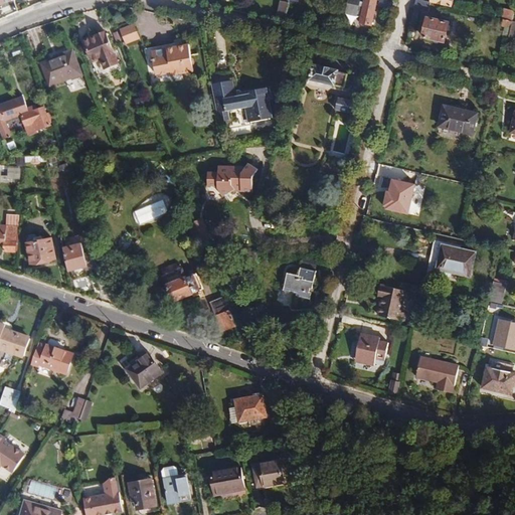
[(286,21),(291,0),(282,0),(278,19),(286,21)]
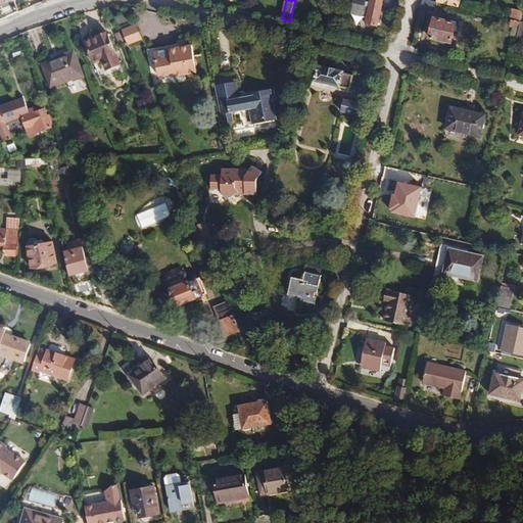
[(367,0),(354,0),(351,15),(363,18),(364,16),(368,17),(366,25),(377,28),(383,0),(371,0),(370,8),(366,7),(367,0)]
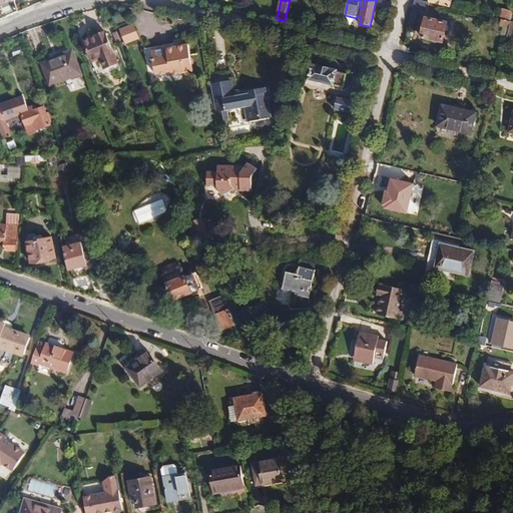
[(427,12),(429,2),(420,0),(414,0),(413,9),(427,12)]
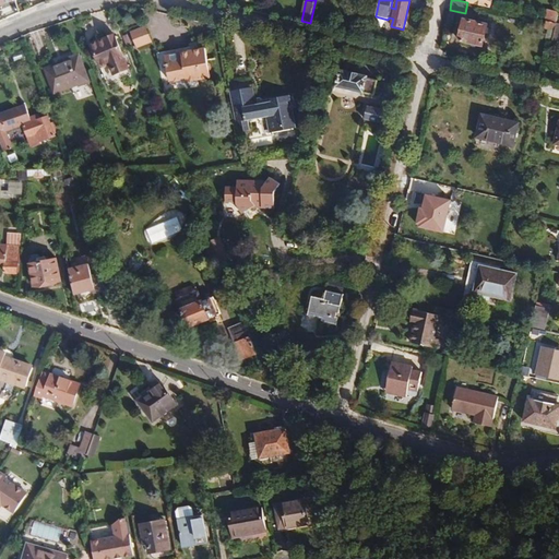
[(16,10),(13,1),(3,4),(7,12),(16,10)]
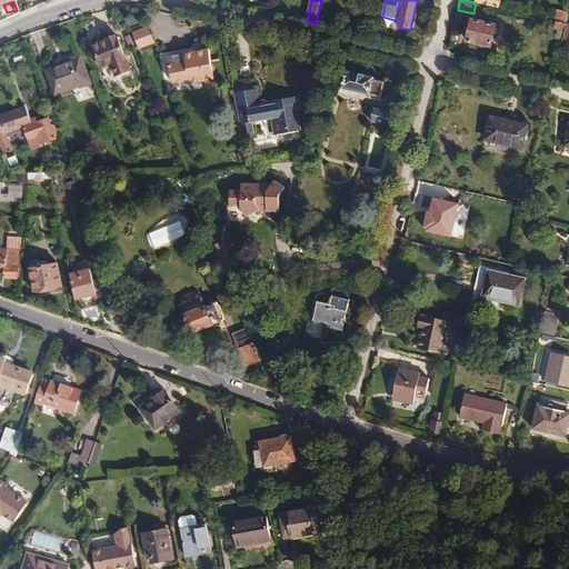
[(472,19),(467,42),(491,48),(497,26),(472,19)]
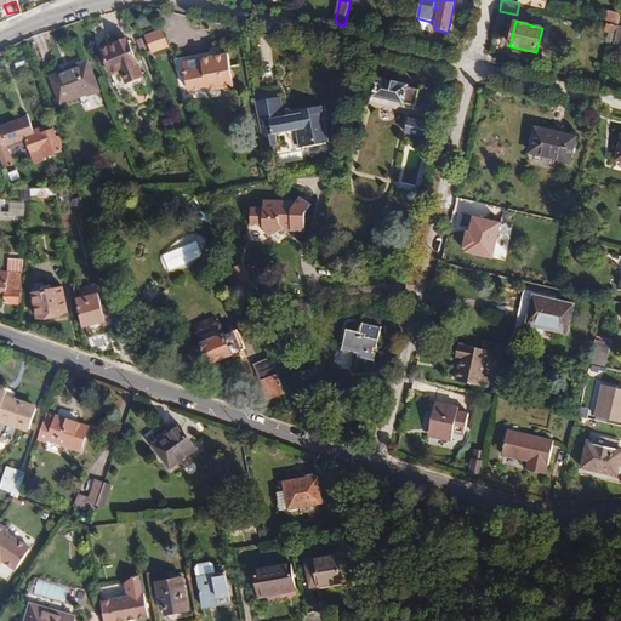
[(616,34),(619,26),(605,22),(603,32),(609,33),(616,34)]
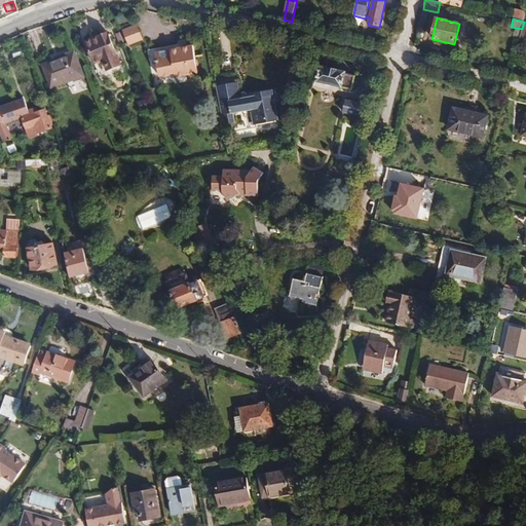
[(136,25),(121,31),(127,44),(141,39),(136,25)]
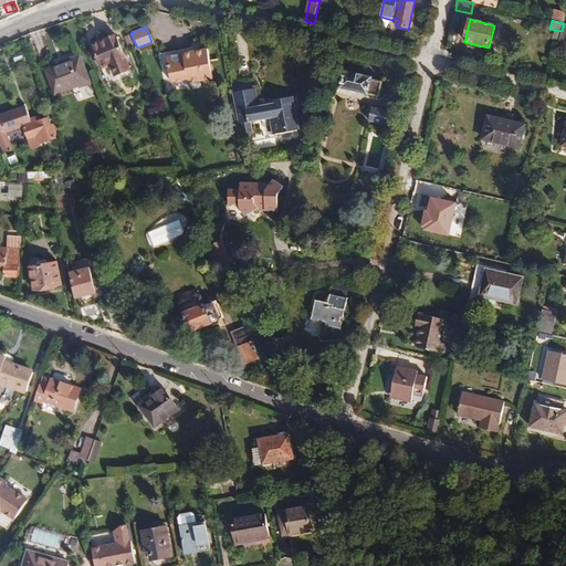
[(559,42),(562,31),(555,30),(553,41),(559,43),(559,42)]
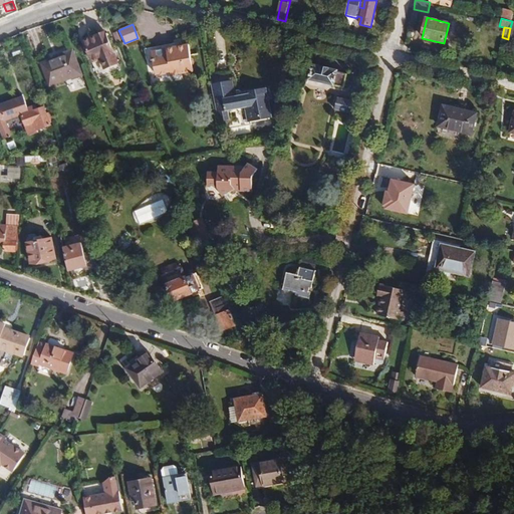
[(117,63),(105,31),(83,40),(92,63),(100,60),(103,69),(117,63)]
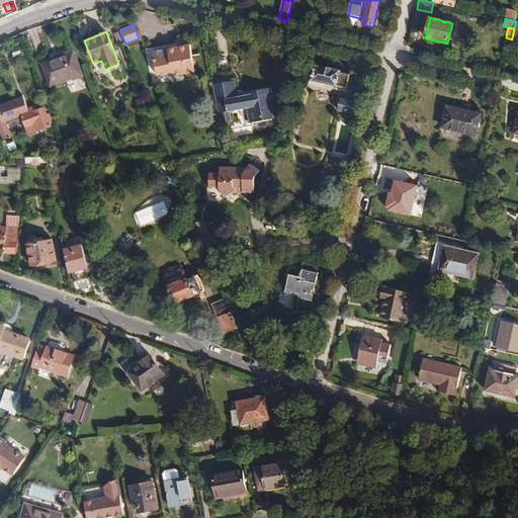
[(153,51),(157,74),(171,71),(172,75),(193,71),(193,66),(193,65),(193,59),(191,59),(189,45),(175,48),(175,51),(169,51),(168,49),(153,51)]
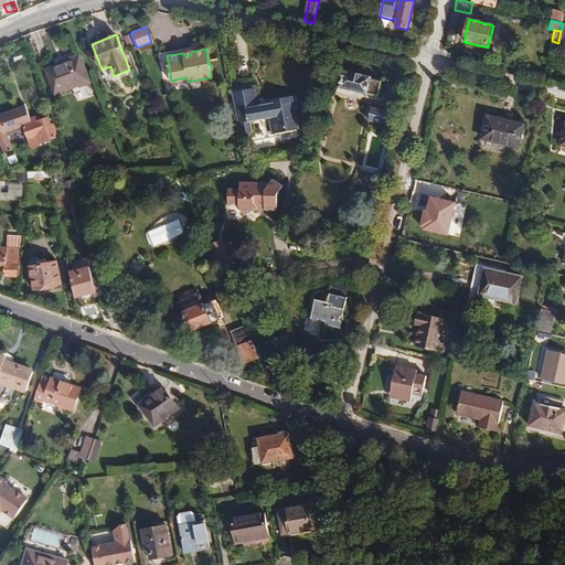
[(91,83),(80,55),(44,67),(54,95),(78,86),(80,88),(91,83)]
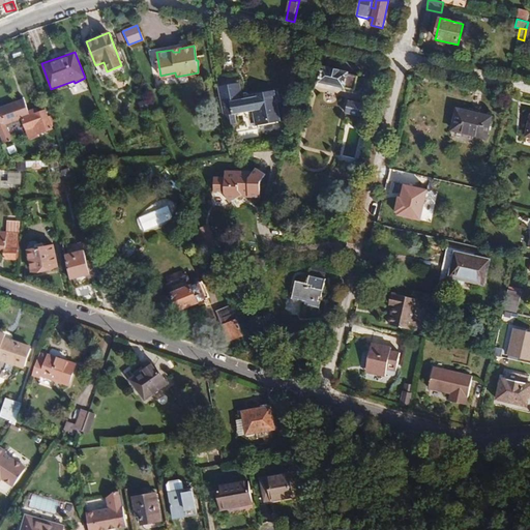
[(95,65),(100,75),(107,72),(102,63),(95,65)]
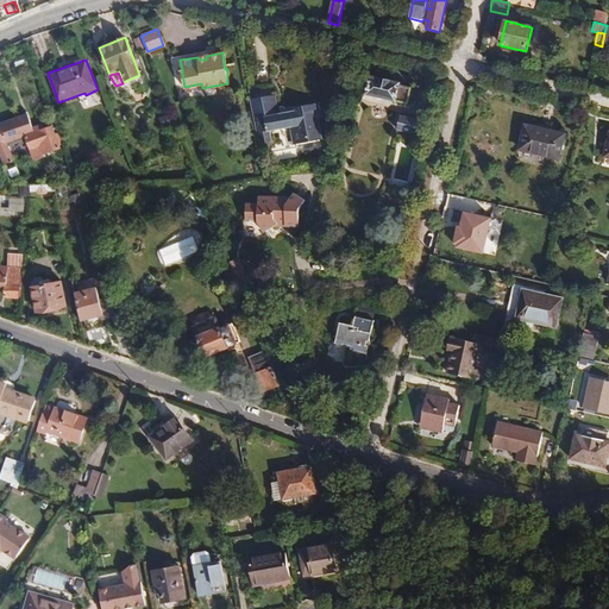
[(372,77),(368,94),(407,104),(410,89),(400,87),(401,85),(372,77)]
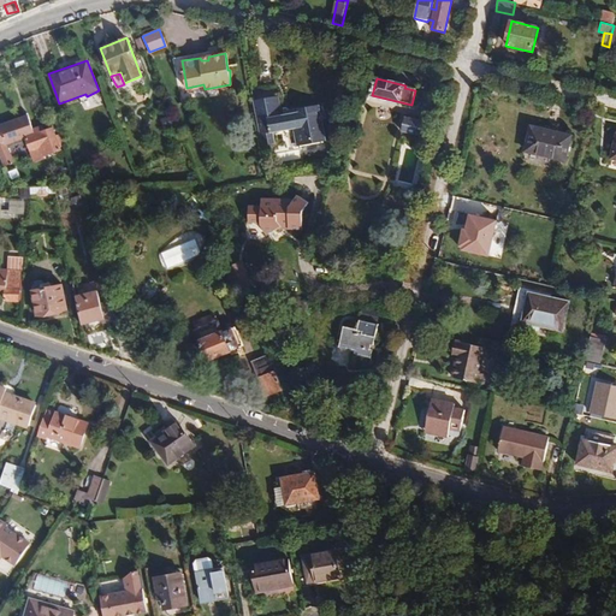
[(325,141),(318,105),(294,108),(295,113),(282,116),(276,87),(250,92),(261,146),(274,143),(272,129),(292,125),(296,146),(325,141)]
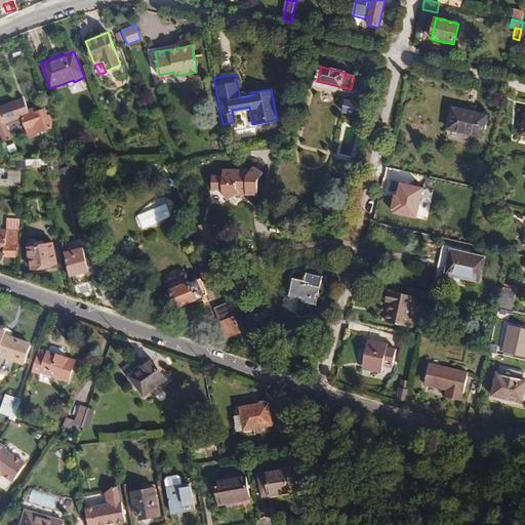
[(52,127),(45,108),(37,111),(36,107),(29,110),(25,101),(21,102),(21,99),(0,107),(0,132),(3,142),(11,138),(6,123),(23,118),(30,138),(39,135),(39,133),(52,127)]
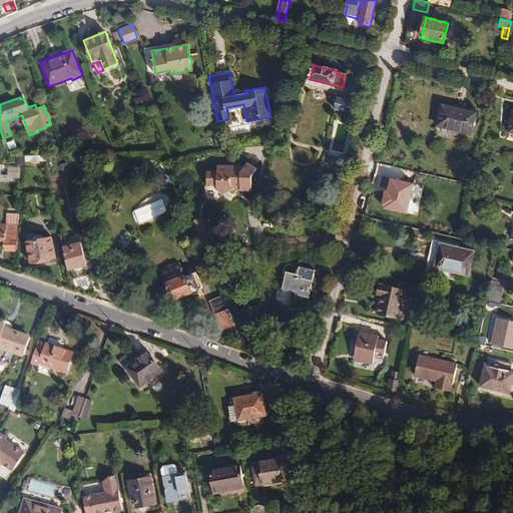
[(144,104),(142,97),(134,100),(137,107),(144,104)]
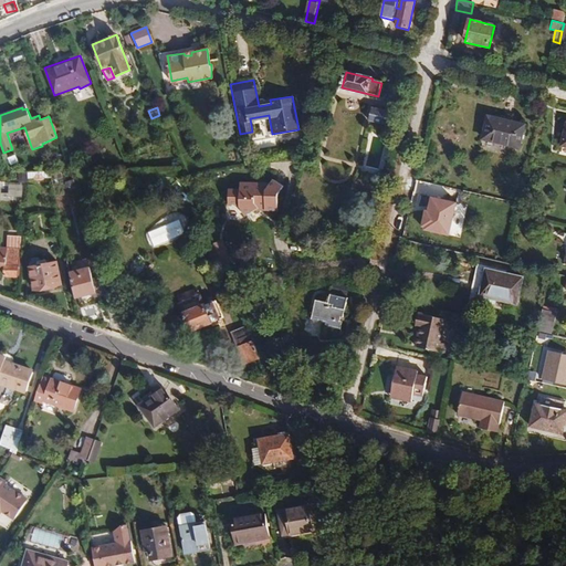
[(373,108),(369,122),(387,126),(390,112),(373,108)]
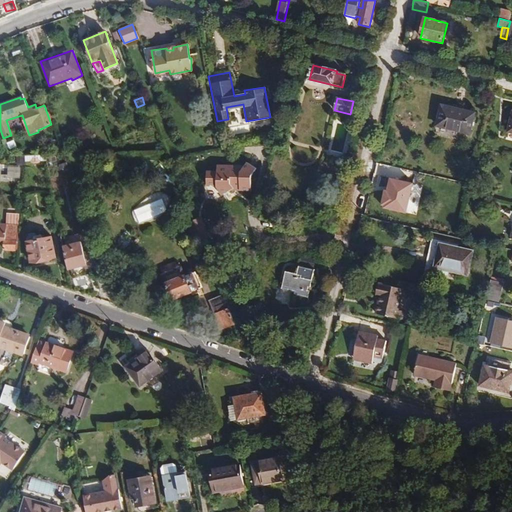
[(441,105),(436,126),(470,135),(475,113),(441,105)]
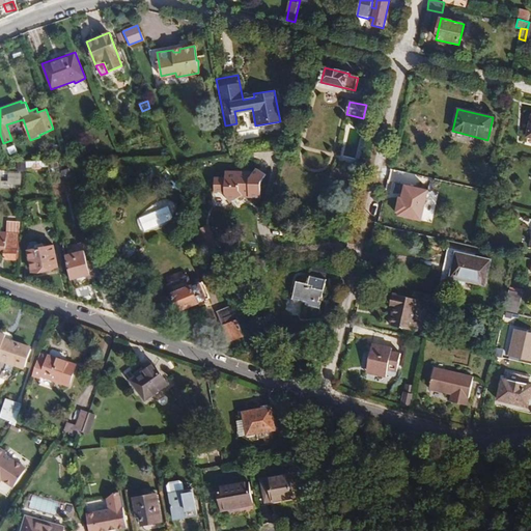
[(6,147),(9,156),(18,152),(15,145),(6,147)]
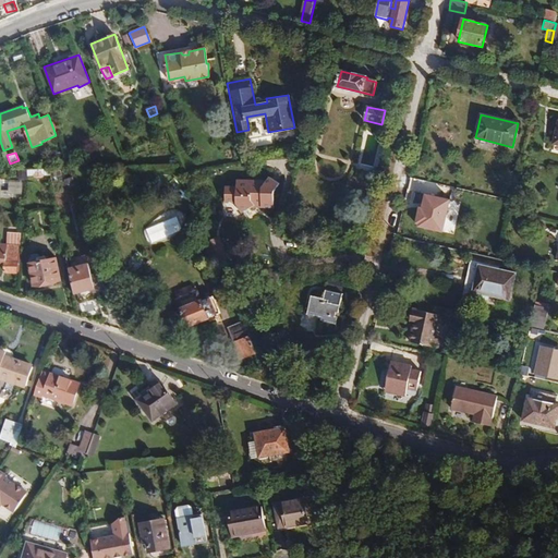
[(51,174),(50,168),(28,169),(27,176),(34,176),(36,177),(43,177),(45,174),(51,174)]
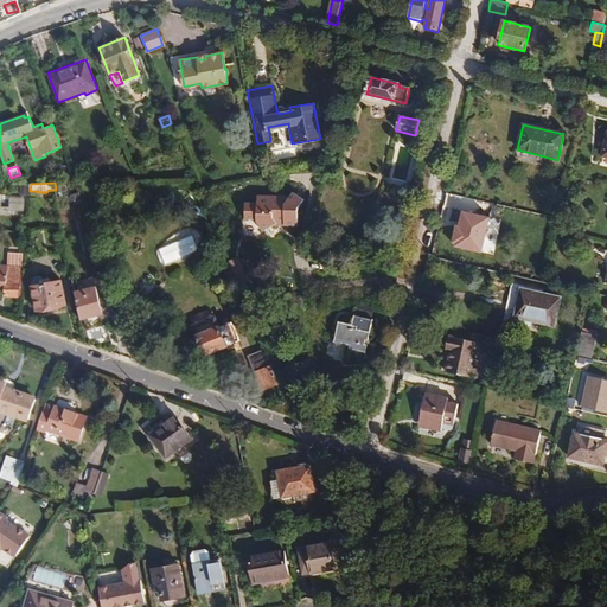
[(0,195),(0,212),(24,215),(25,196),(0,195)]
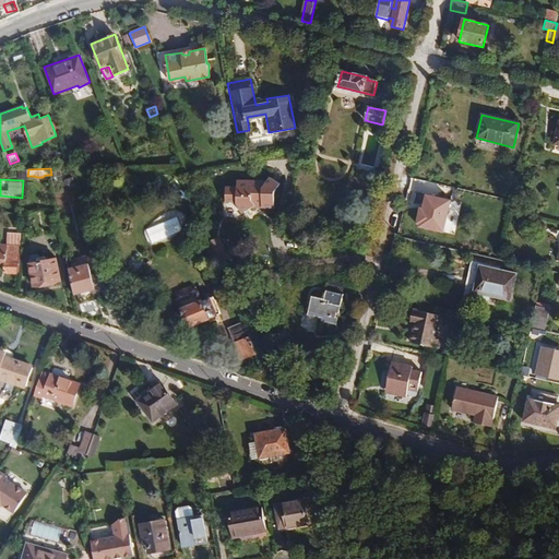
[(235,189),(224,187),(222,202),(232,203),(240,214),(250,206),(257,206),(257,209),(270,210),(272,194),(277,187),(269,179),(263,187),(250,186),(250,183),(236,181),(235,189)]
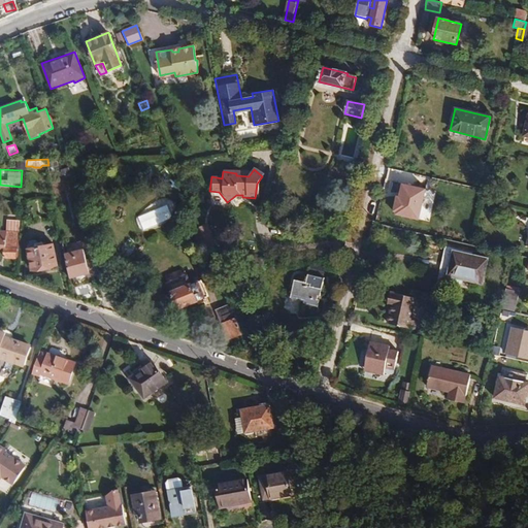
[(419,220),(427,188),(403,182),(400,194),(396,193),(393,209),(395,211),(394,215),(419,220)]
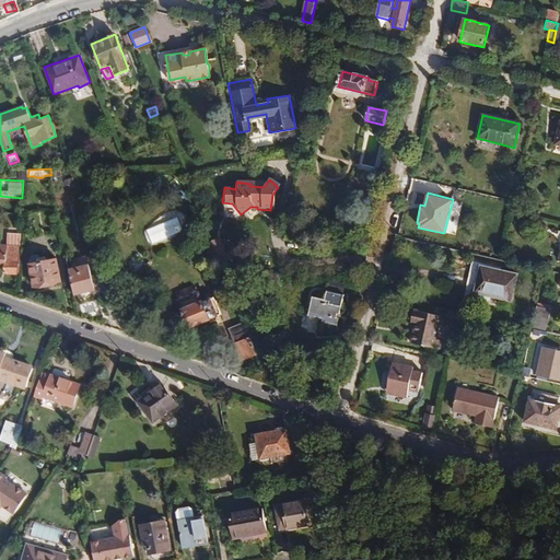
[(150,244),(184,233),(179,219),(146,229),(150,244)]
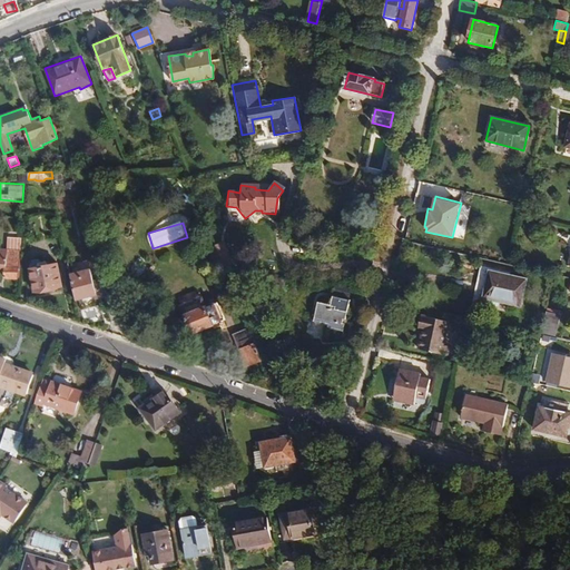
[(18,279),(20,252),(22,252),(23,239),(9,238),(8,251),(0,249),(0,268),(7,269),(6,278),(18,279)]
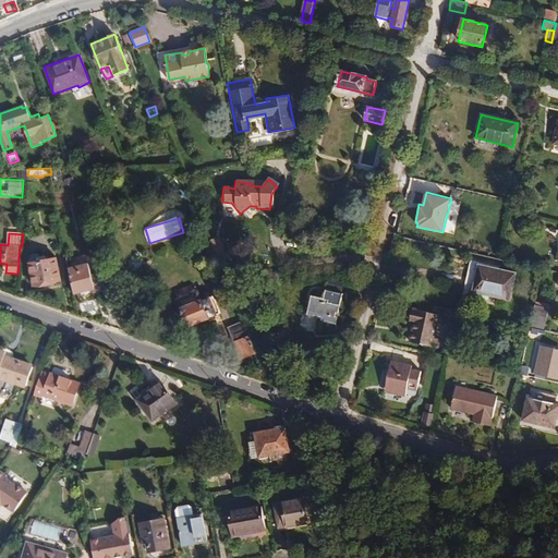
[(217,258),(209,240),(203,243),(209,262),(217,258)]
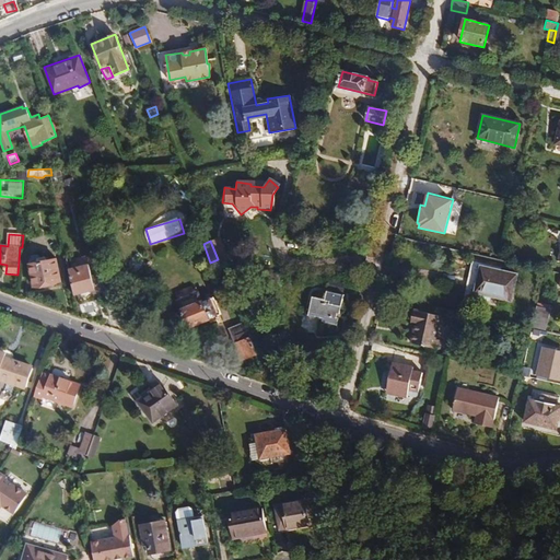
[(61,282),(57,259),(39,263),(39,257),(36,255),(32,255),(31,259),(31,264),(28,264),(33,288),(61,282)]
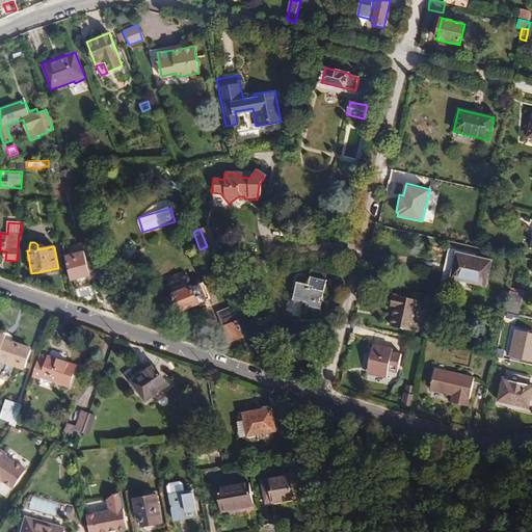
[(100,272),(96,260),(86,262),(84,250),(65,255),(71,281),(97,274),(100,288),(109,285),(105,271),(100,272)]
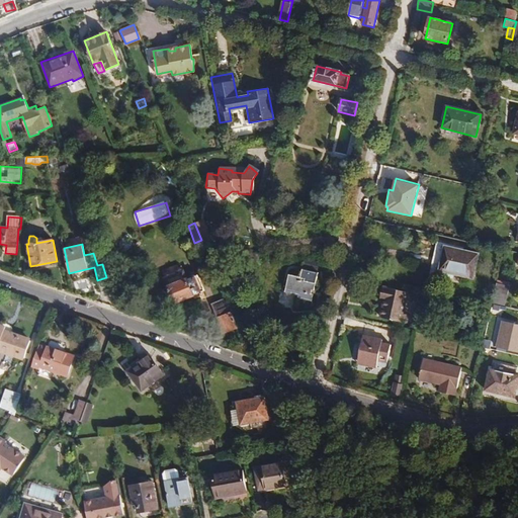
[(445,247),(439,271),(472,279),(479,254),(445,247)]
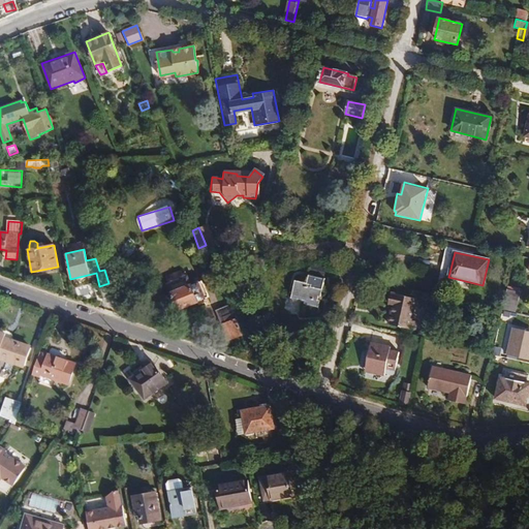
[(296,280),(290,300),(304,303),(303,305),(319,309),(327,279),(308,275),(306,282),(296,280)]
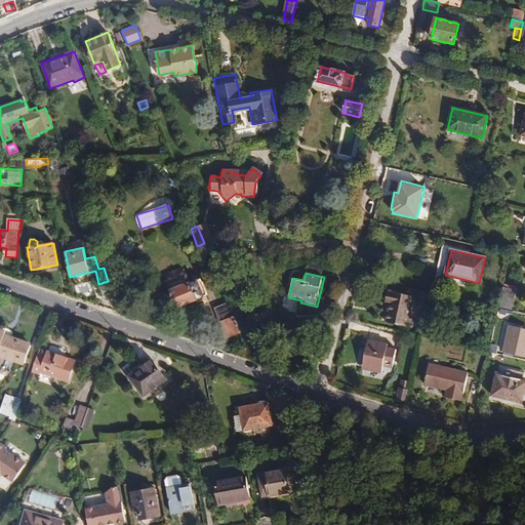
[(207,294),(201,278),(189,282),(186,274),(166,281),(176,308),(207,294)]
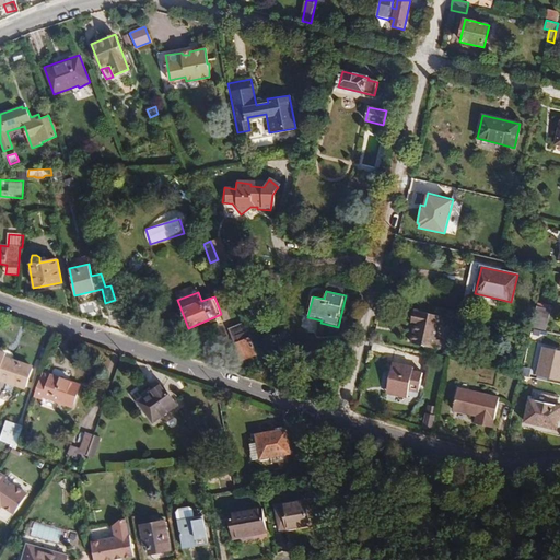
[(545,334),(550,311),(536,307),(532,330),(545,334)]
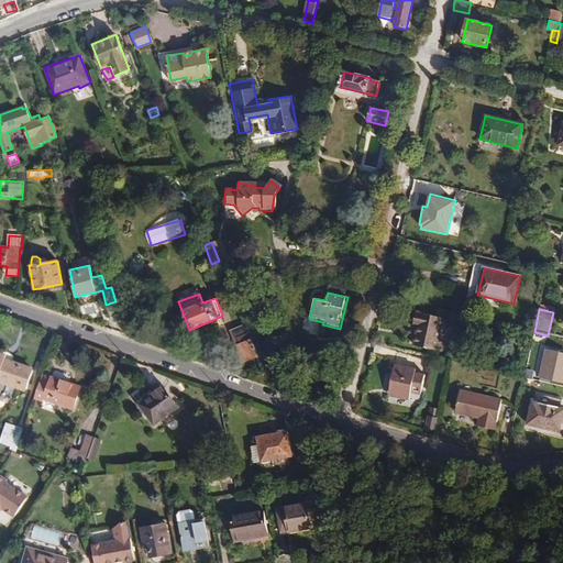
[(418,327),(414,345),(442,353),(444,343),(439,342),(444,319),(417,312),(414,326),(418,327)]
